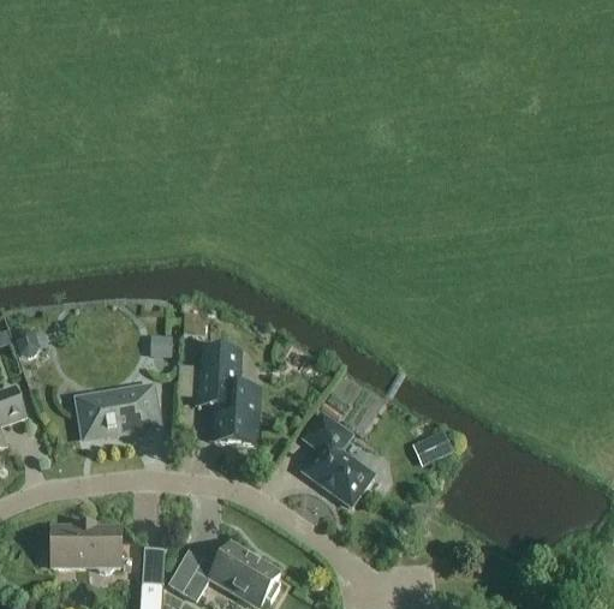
[(204,336),(206,317),(179,316),(179,336),(204,336)]
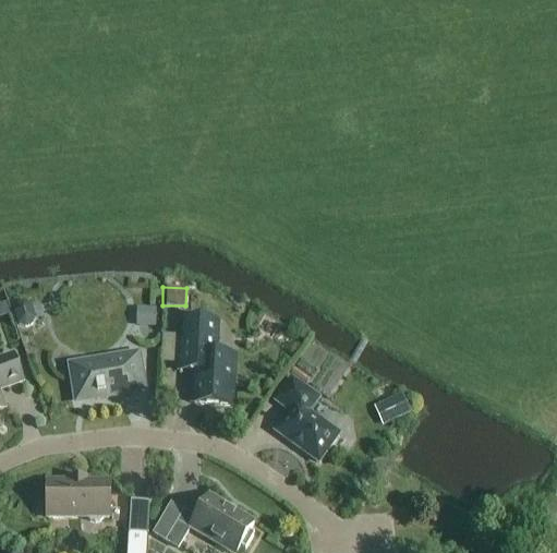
[(35,315),(29,301),(22,298),(15,300),(11,308),(16,322),(24,325),(32,322),(35,315)]
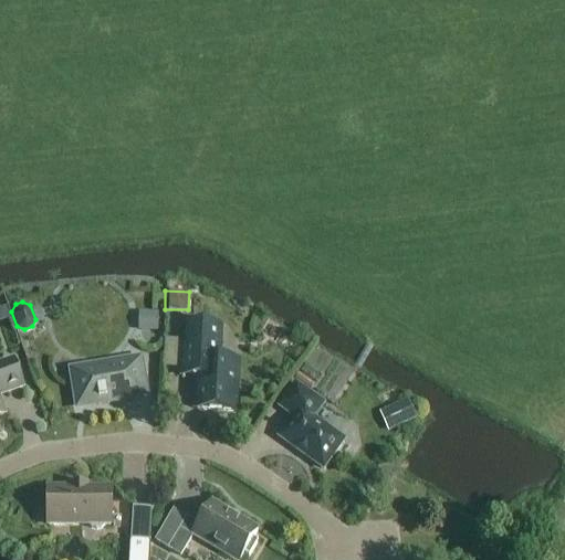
[(4,304),(0,306),(0,319),(9,316),(4,304)]
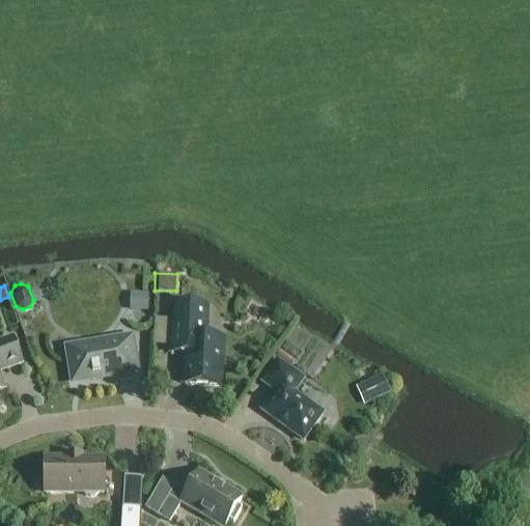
[(128,289),(127,306),(149,307),(150,291),(128,289)]
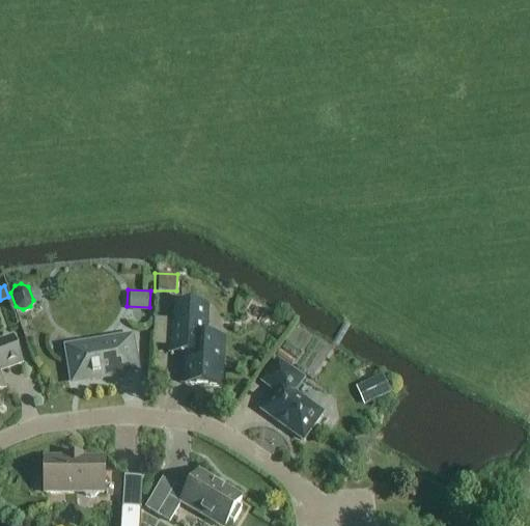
[(184,380),(218,382),(221,334),(203,333),(205,301),(173,299),(170,349),(185,350),(184,380)]
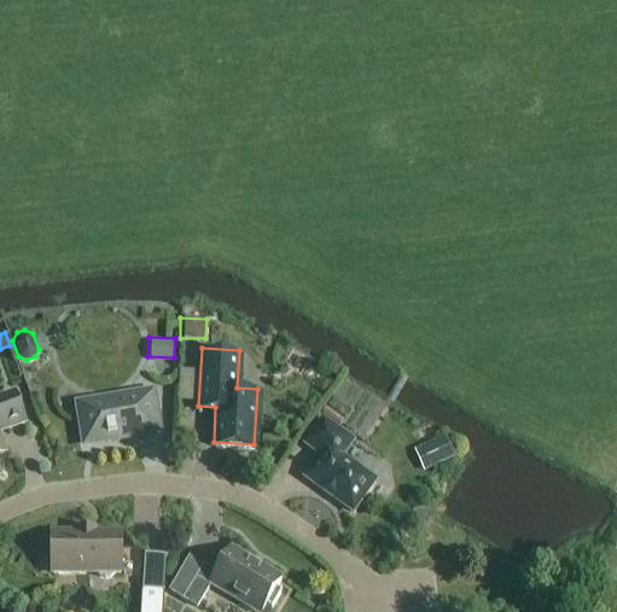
[(0,426),(23,418),(12,389),(0,392),(0,448),(3,447),(0,439),(0,426)]
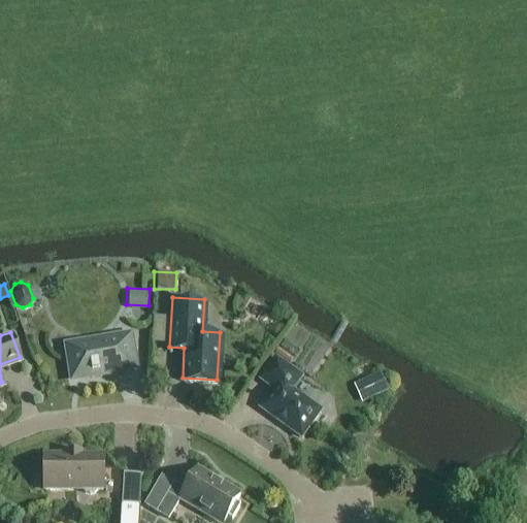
[(87,338),(66,342),(71,374),(90,371),(90,373),(100,371),(100,370),(134,364),(129,332),(102,336),(102,333),(87,336),(87,338)]
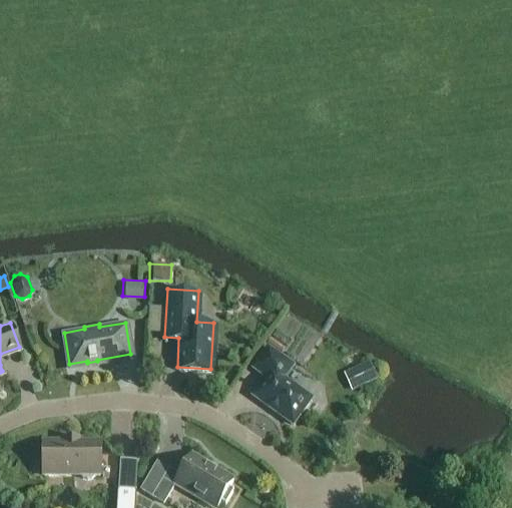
[(251,392),(292,421),(311,395),(283,375),(292,362),(267,344),(252,365),(265,374),(251,392)]
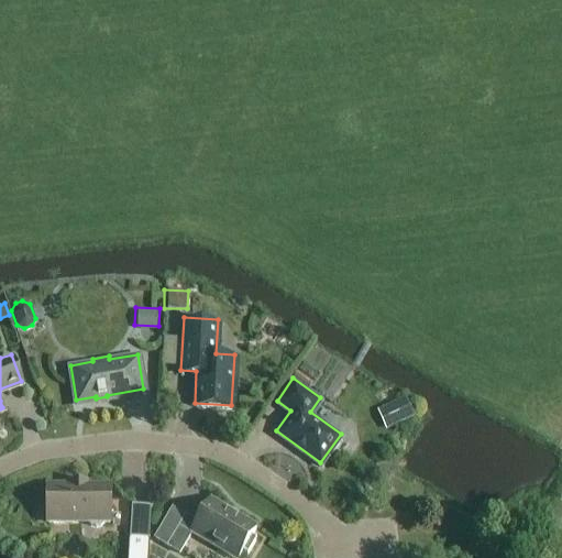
[(414,414),(405,394),(381,405),(389,425),(414,414)]
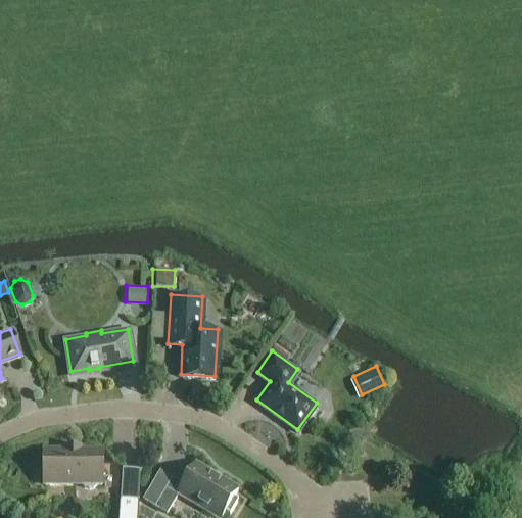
[(96,480),(101,480),(101,446),(43,448),(43,480),(80,480),(84,484),(88,485),(92,484),(96,480)]
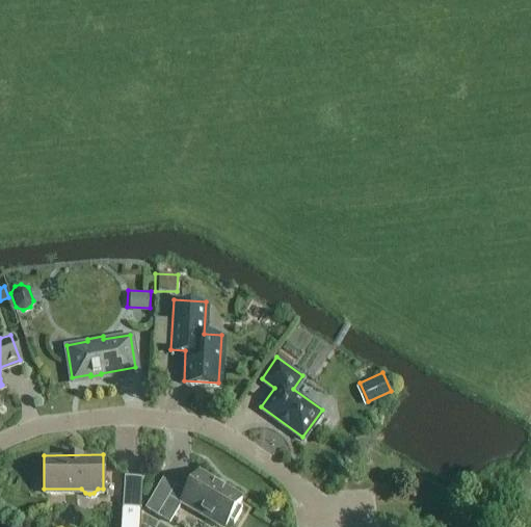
[(185,490),(161,476),(144,504),(168,519),(180,499),(222,525),(228,516),(233,519),(240,506),(236,503),(241,495),(224,484),(224,483),(215,478),(197,468),(185,490)]
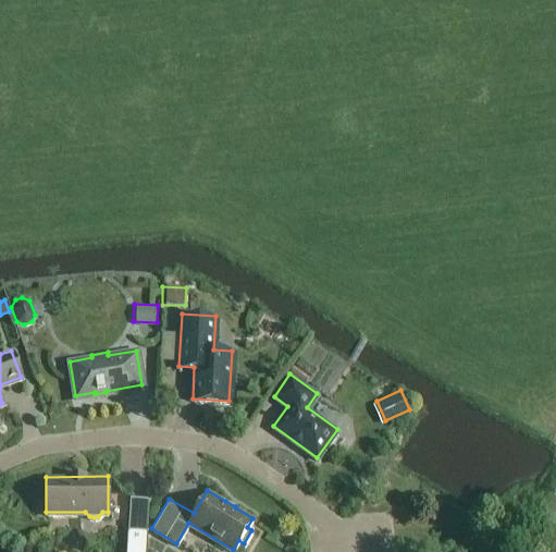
[(128,529),(146,530),(148,498),(130,497),(128,529)]
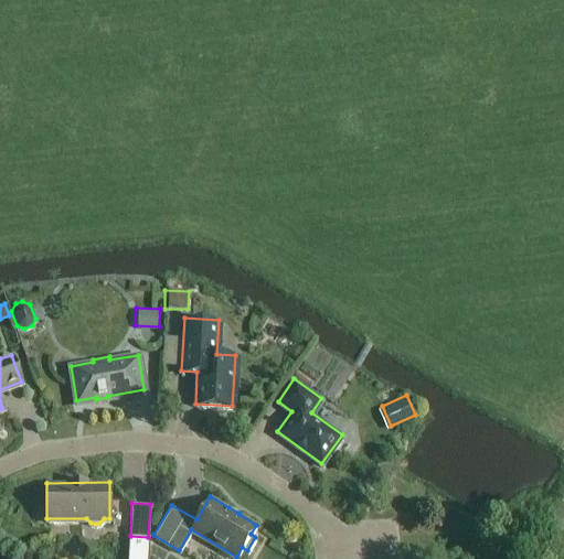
[(146,557),(147,539),(131,538),(130,556),(146,557)]
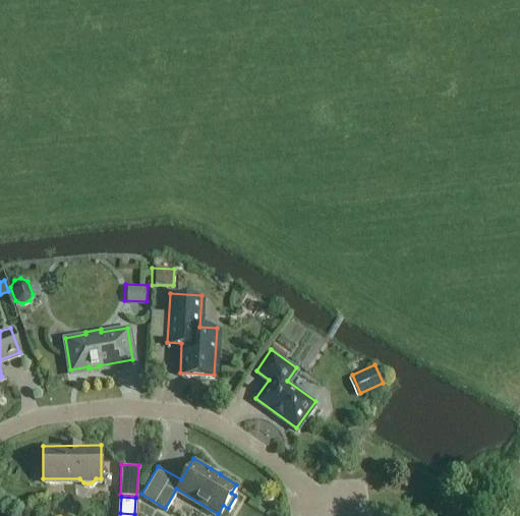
All buildings are outlined.
